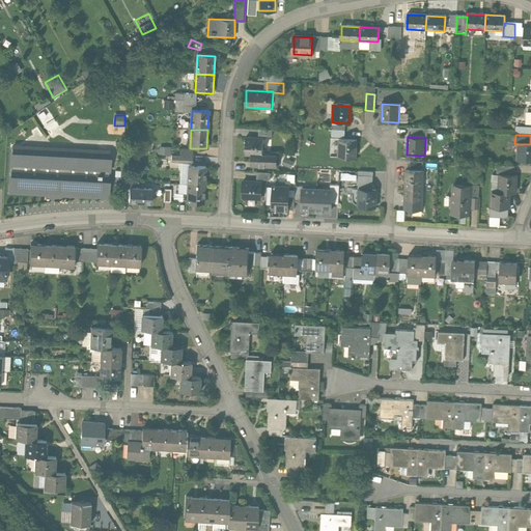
[(263,139),(246,138),(245,155),(251,156),(262,156),(263,139)]
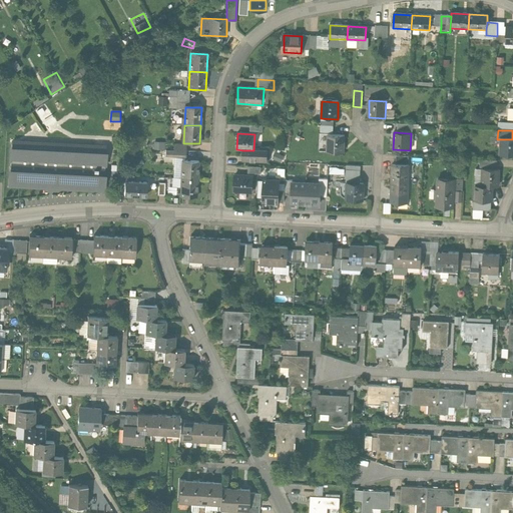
[(343,153),(344,136),(328,136),(327,152),(343,153)]
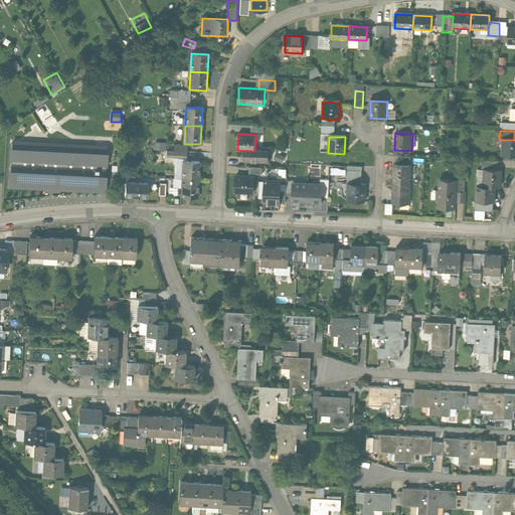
[(502,156),(514,156),(514,140),(503,140),(502,156)]
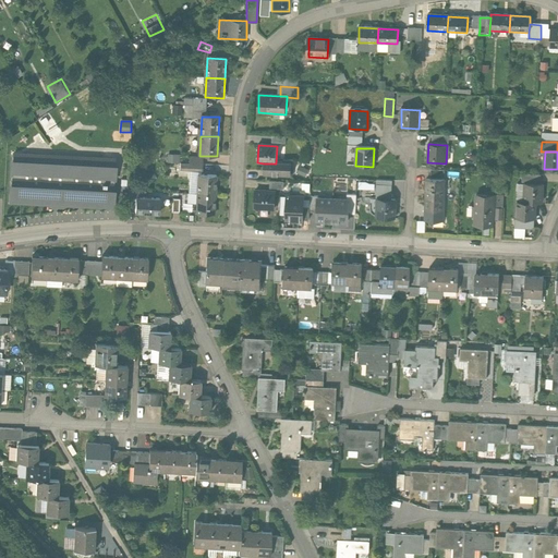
[(117,157),(12,153),(10,205),(114,209),(117,157)]
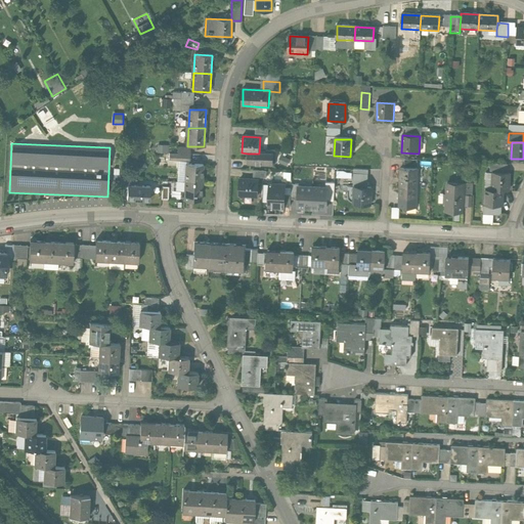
[(259,154),(248,154),(248,164),(273,165),(273,154),(259,154)]
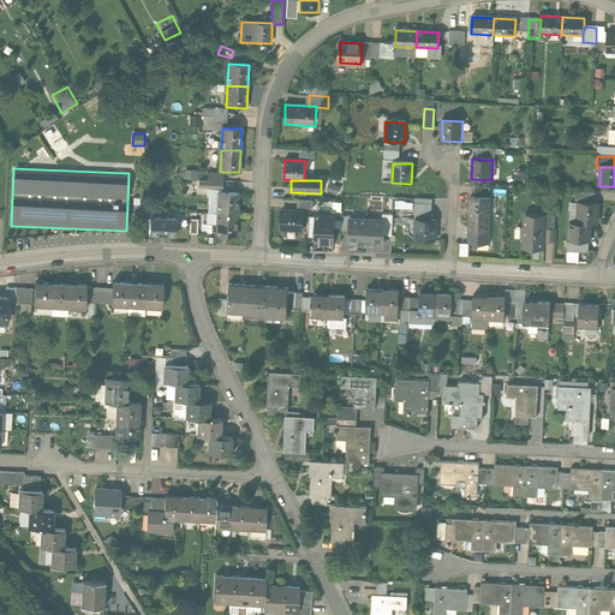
[(579,204),(593,204),(595,193),(577,192),(575,204),(579,204)]
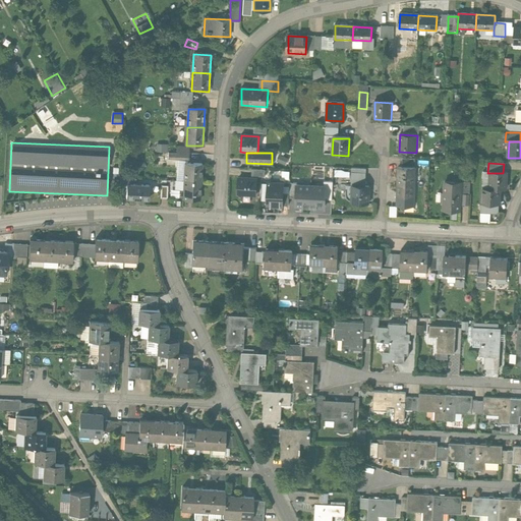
[(184,181),(200,182),(201,164),(185,164),(184,181)]
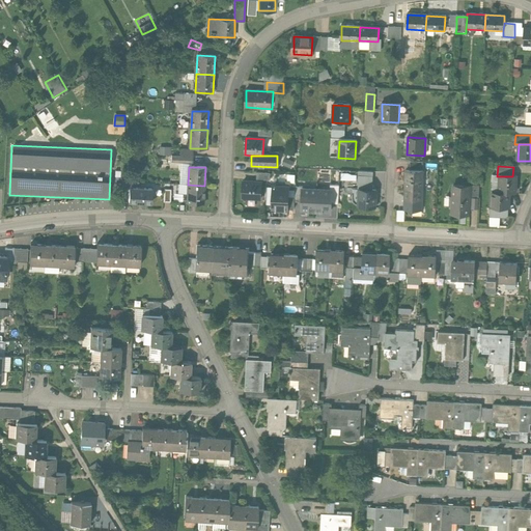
[(372,172),(358,171),(358,184),(372,185),(372,172)]
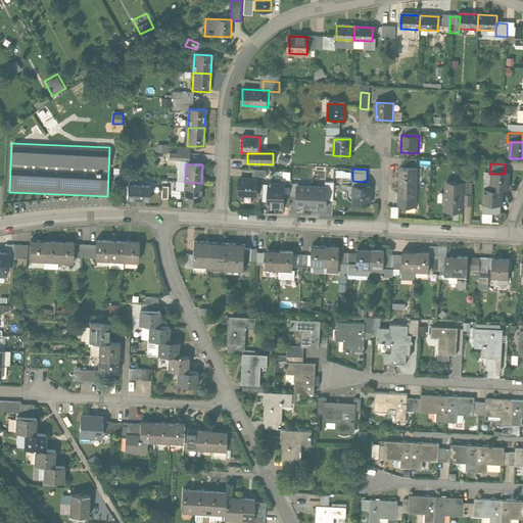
[(416,186),(417,169),(399,169),(398,185),(416,186)]
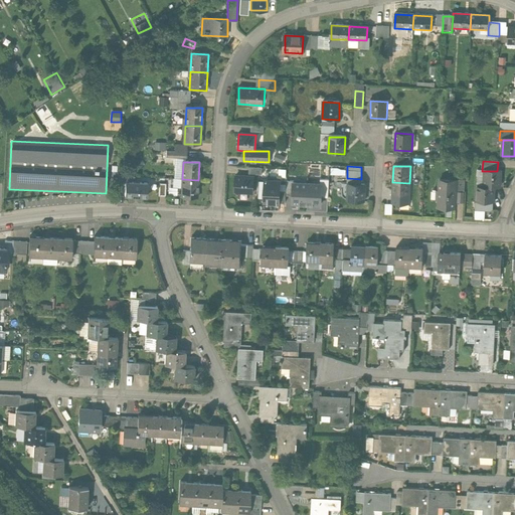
[(494,188),(500,188),(501,171),(497,171),(485,171),(484,187),(494,188)]
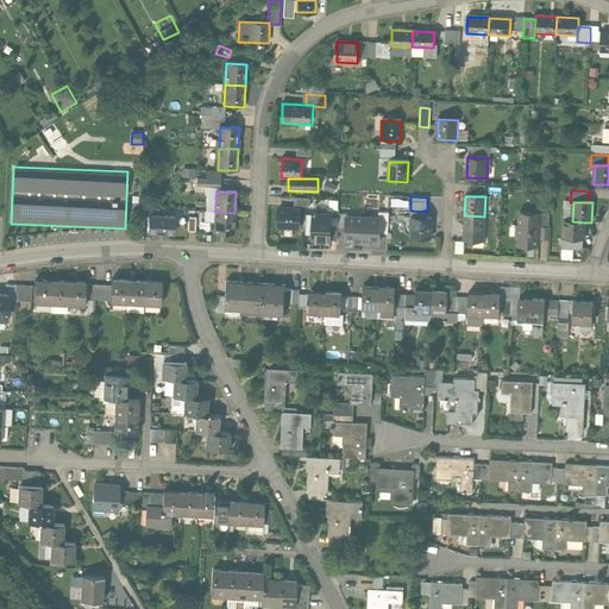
[(280,208),(278,227),(299,228),(300,209),(280,208)]
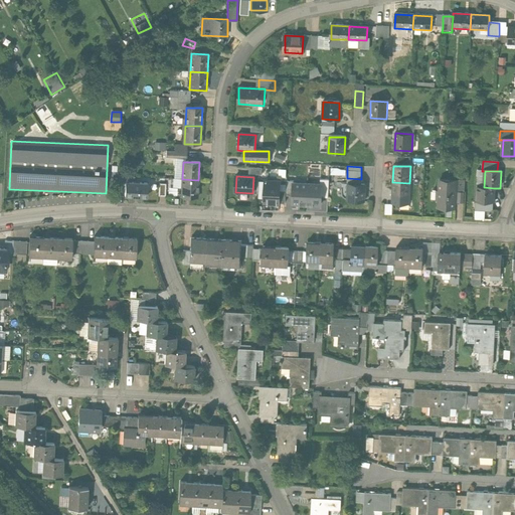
[(181,198),(198,198),(198,180),(182,179),(181,198)]
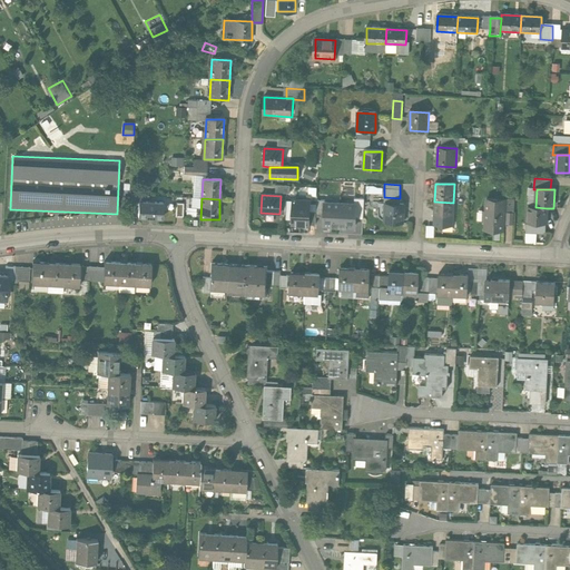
[(308,225),(310,213),(310,202),(293,200),(292,225),(308,225)]
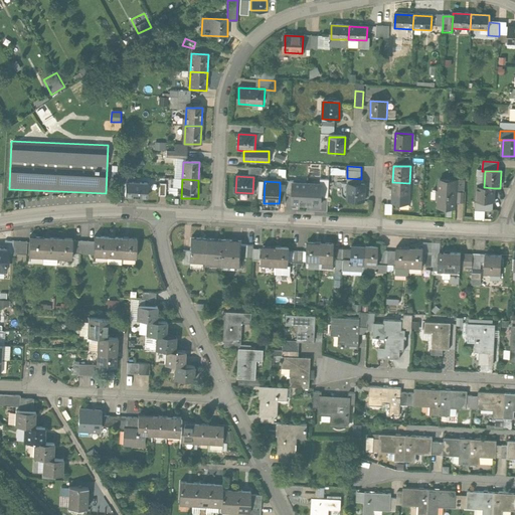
[(409,183),(392,182),(391,203),(408,204),(409,183)]
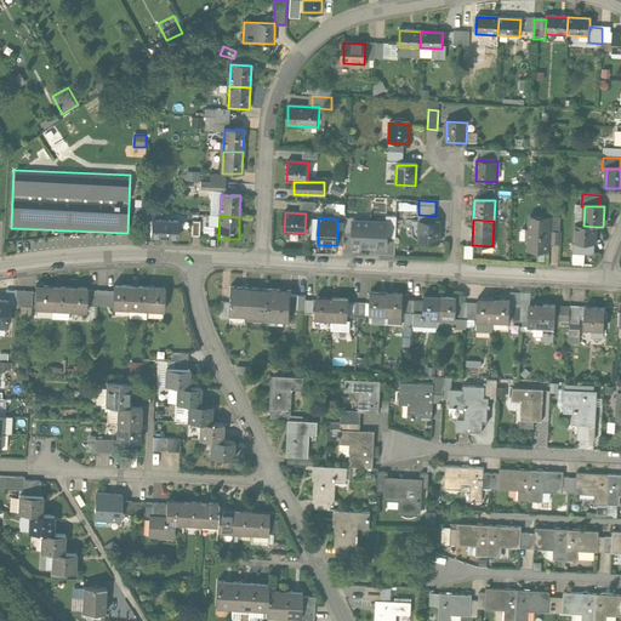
[(177,222),(152,221),(151,238),(177,239),(177,222)]
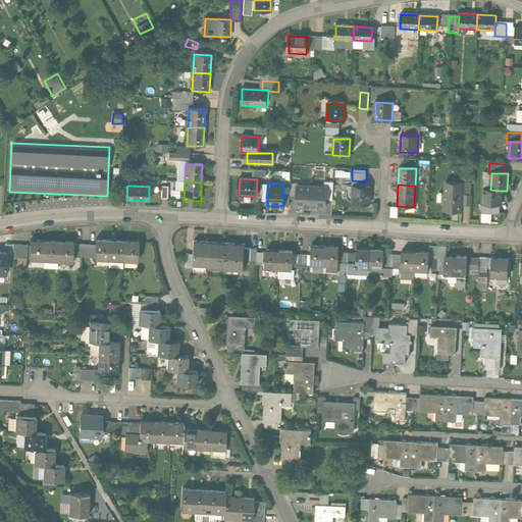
[(311,188),(297,187),(296,207),(304,207),(304,208),(310,209),(311,188)]
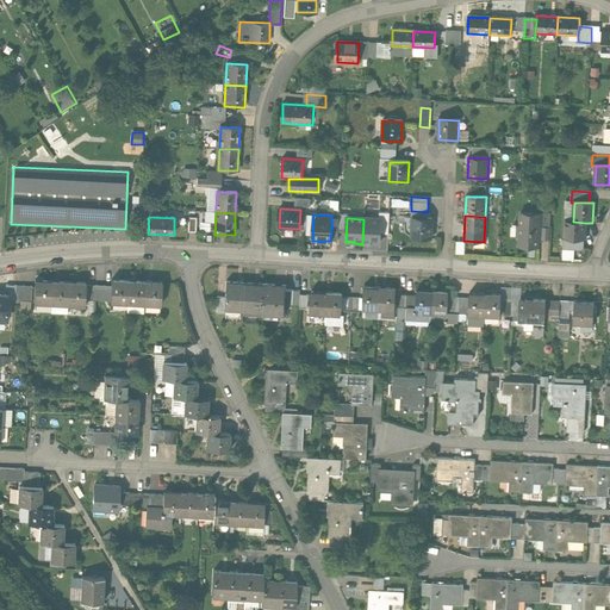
[(430,240),(431,219),(412,218),(411,238),(430,240)]
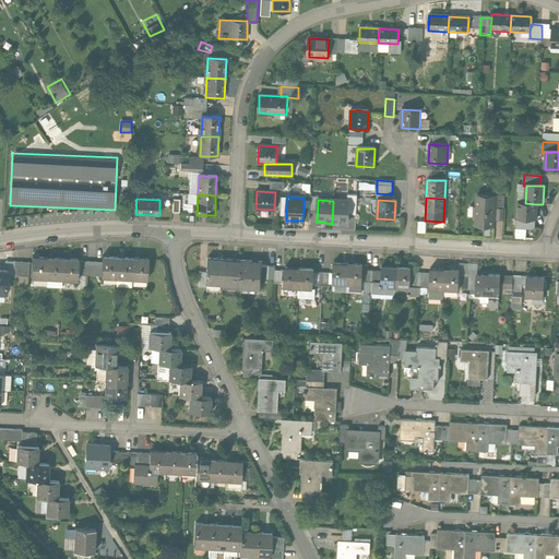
[(333,201),(332,224),(340,224),(340,223),(347,223),(348,201),(333,201)]
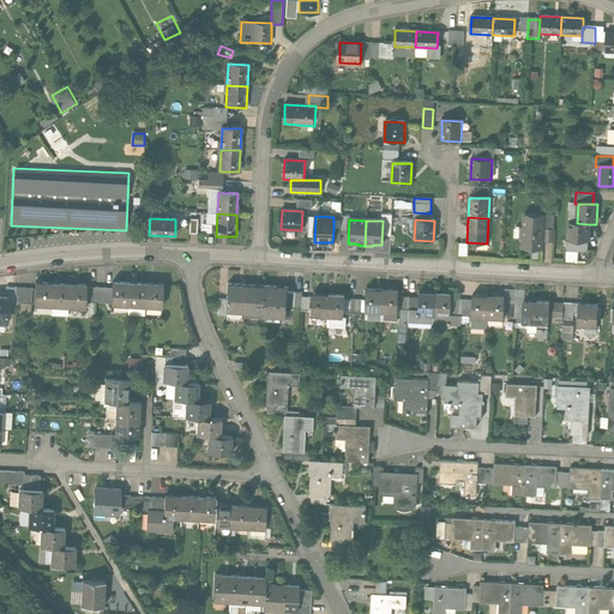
[(588,242),(589,224),(577,223),(570,223),(569,241),(575,241),(588,242)]
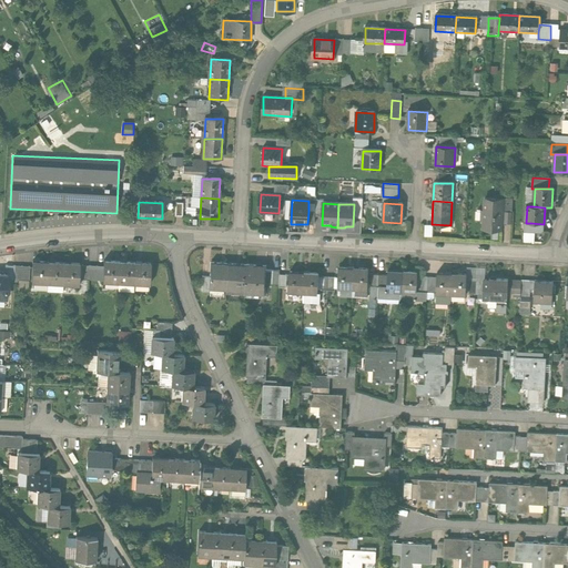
[(501,230),(501,211),(485,210),(484,229),(501,230)]
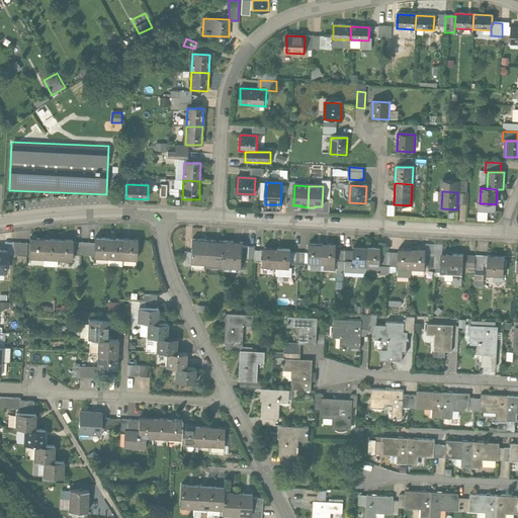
[(29,239),(28,258),(44,259),(45,240),(29,239)]
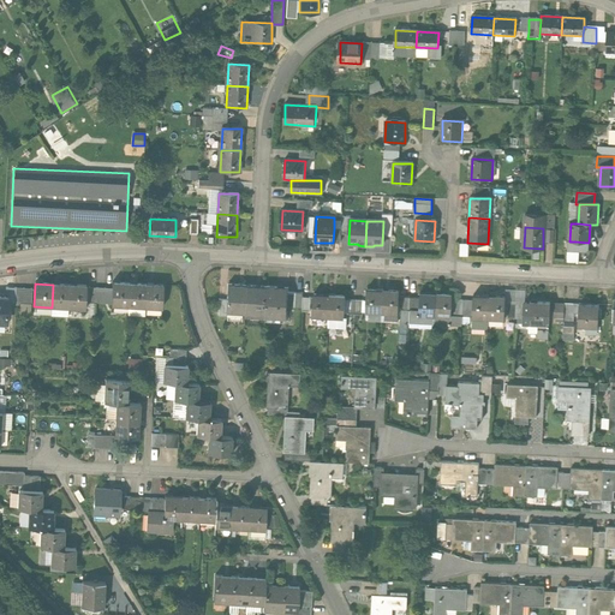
[(112,290),(112,305),(111,306),(129,306),(130,285),(112,284),(112,290)]
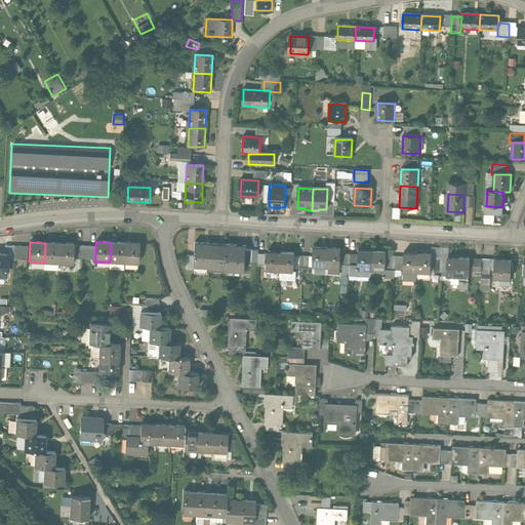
[(45,243),(44,263),(58,263),(59,244),(45,243)]
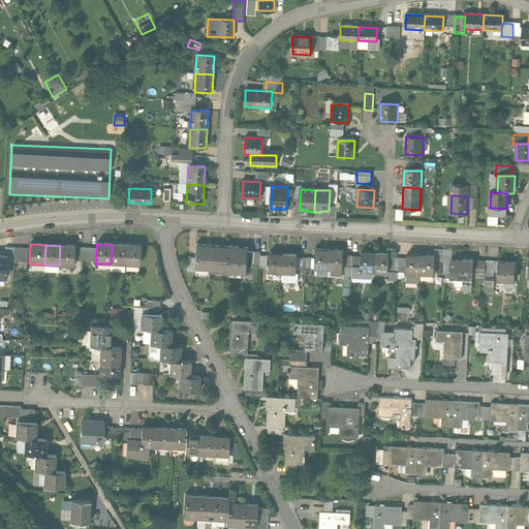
[(112,245),(111,263),(125,265),(126,246),(112,245)]
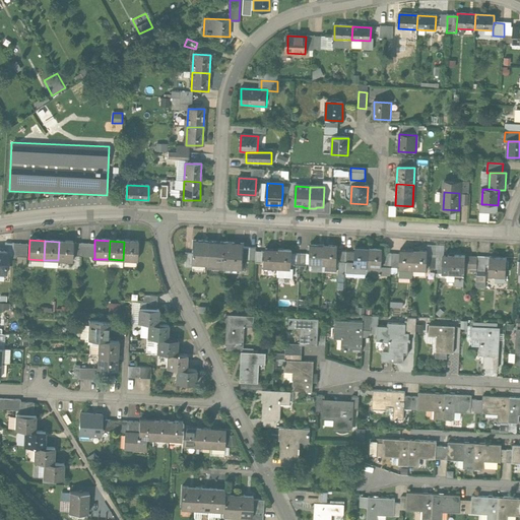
[(59,242),(58,260),(71,261),(72,242),(59,242)]
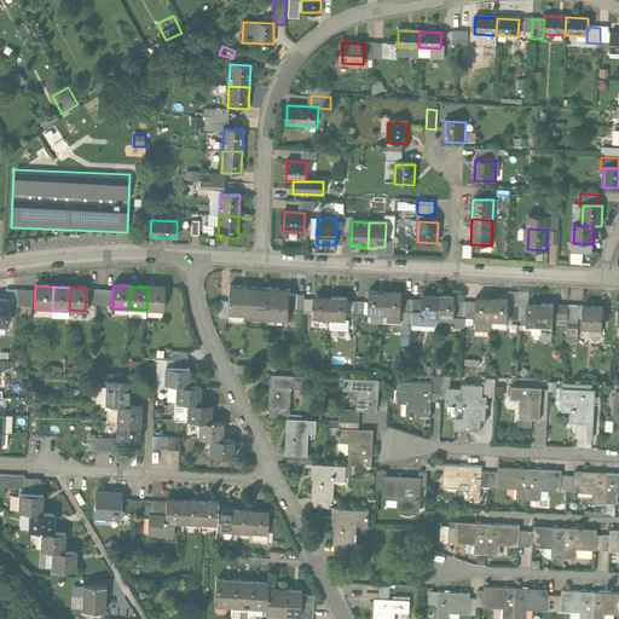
[(148,288),(146,310),(163,311),(163,288),(148,288)]
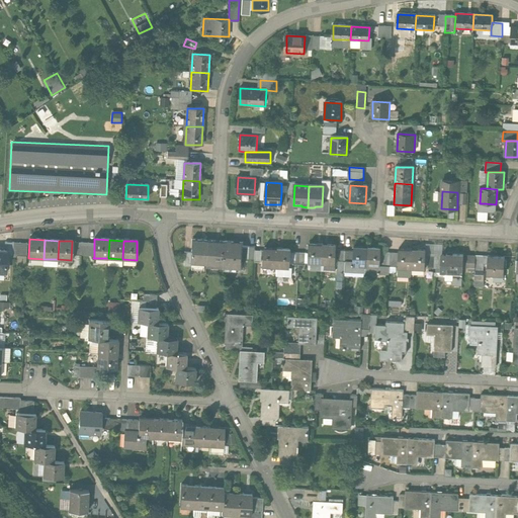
[(205,265),(206,242),(191,241),(191,254),(191,264),(205,265)]
